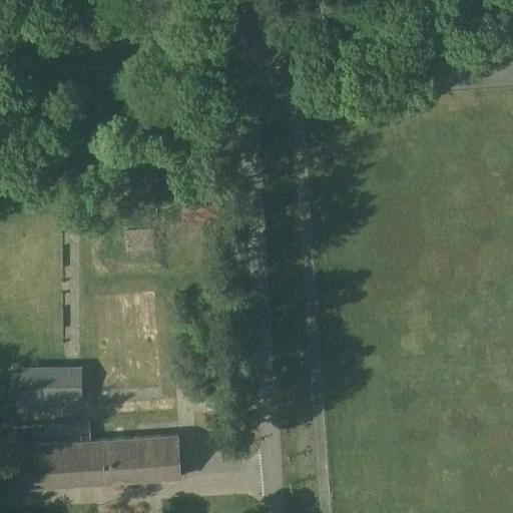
[(152,250),(151,238),(151,229),(124,232),(125,252),(152,250)]
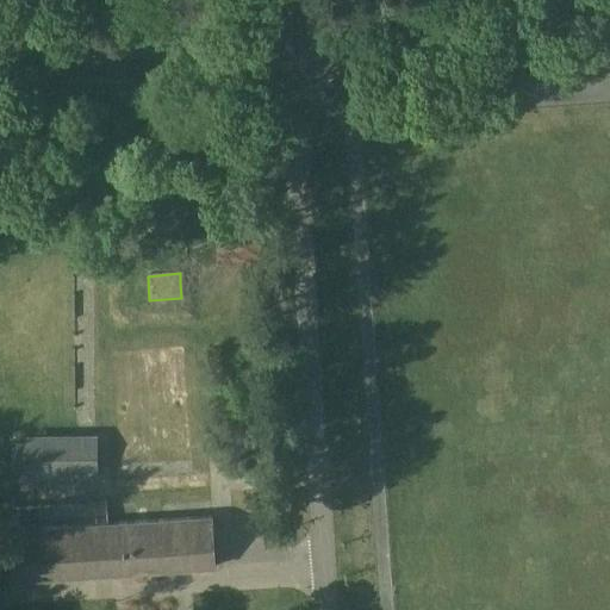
[(13,472),(29,472),(53,472),(53,473),(95,472),(95,439),(53,440),(53,441),(13,441),(13,472)]
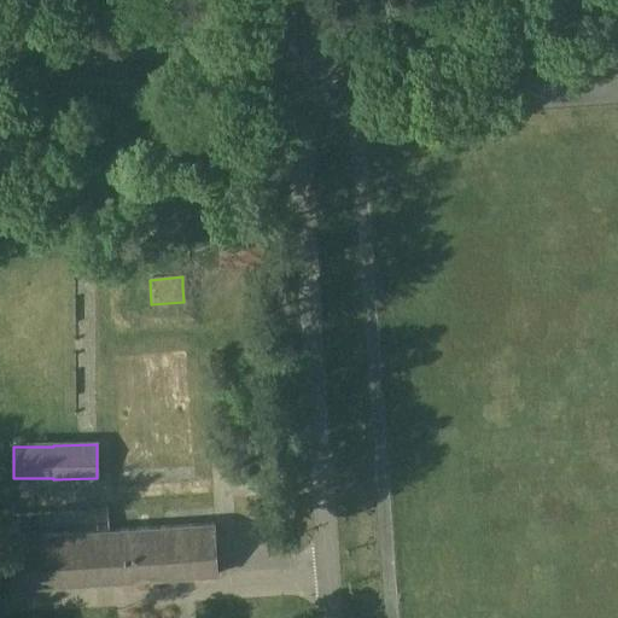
[(214,524),(165,528),(109,531),(108,508),(18,514),(18,518),(16,518),(16,525),(18,525),(19,536),(18,538),(22,588),(217,575),(214,524)]
